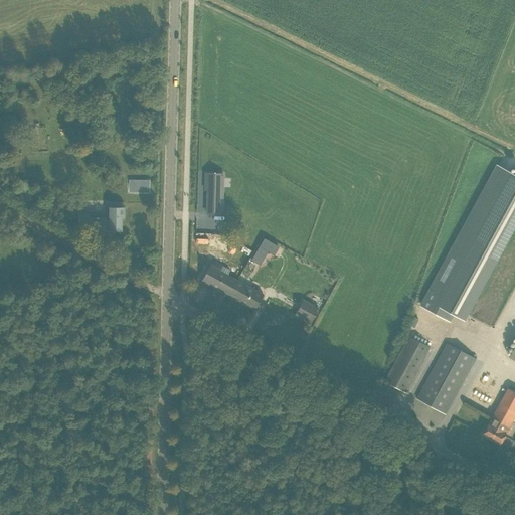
[(465,321),(514,228),(514,174),(497,164),(419,306),(450,322),(454,315),(465,321)]
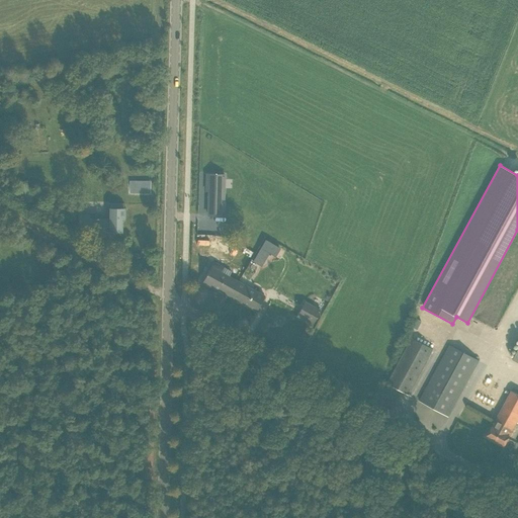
[(224,175),(206,174),(205,191),(208,191),(207,204),(221,204),(221,191),(224,191),(224,175)]
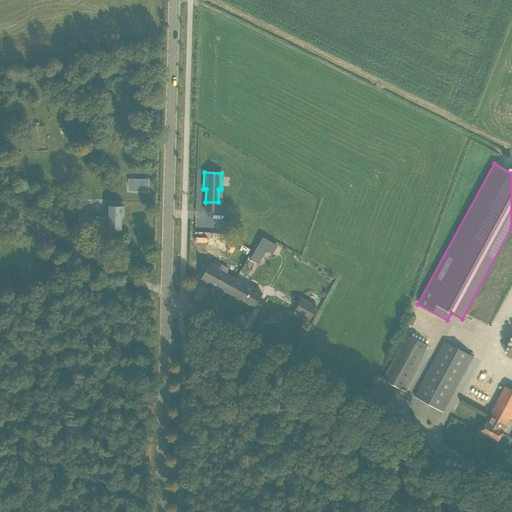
[(148,177),(127,178),(127,191),(149,191),(148,177)]
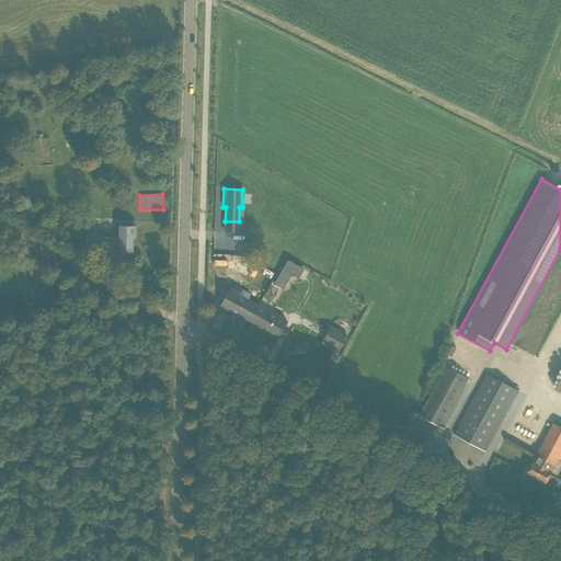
[(130,252),(132,238),(134,238),(134,226),(118,226),(118,238),(107,238),(107,237),(102,237),(102,238),(96,238),(96,233),(84,233),(84,256),(96,256),(96,252),(106,252),(106,255),(113,255),(113,252),(130,252)]
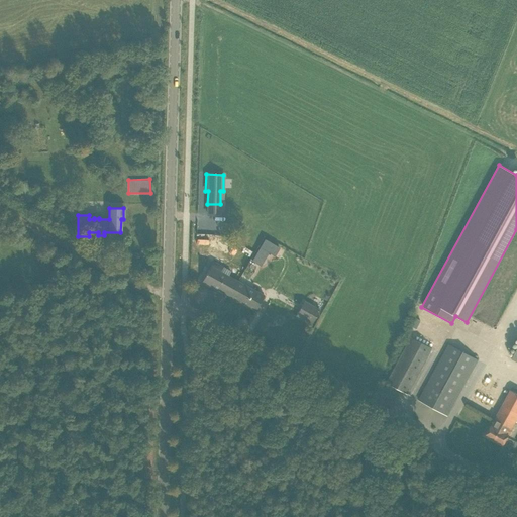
[(212,238),(227,245),(232,236),(217,229),(212,238)]
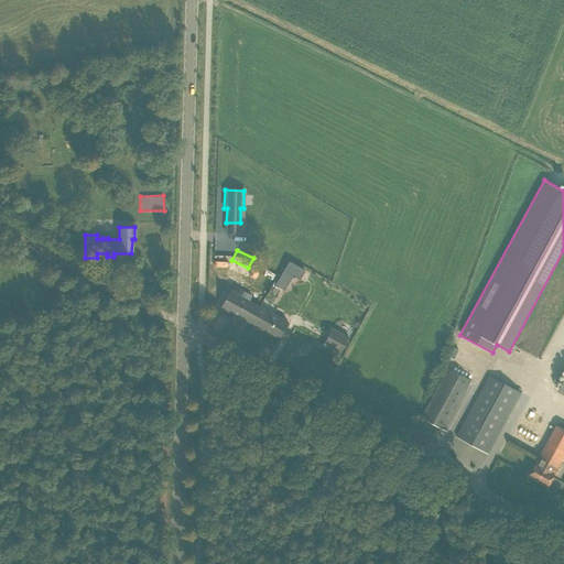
[(303,270),(289,261),(283,270),(299,279),(303,270)]
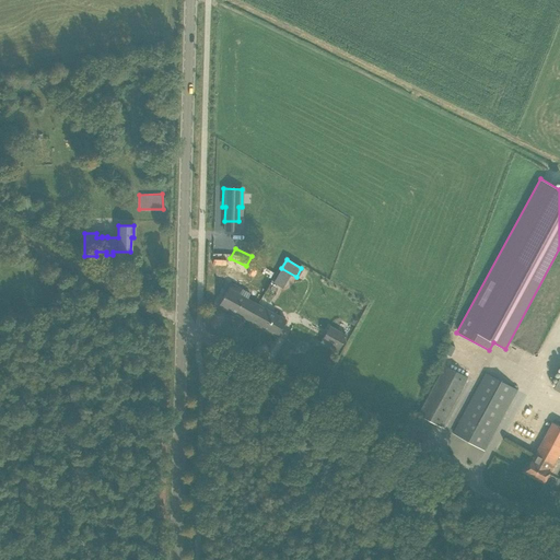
[(253,283),(265,291),(276,275),(261,267),(253,283)]
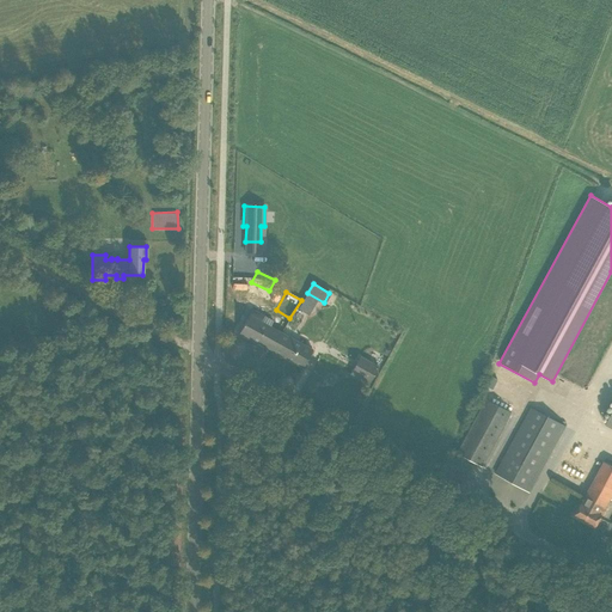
[(301,300),(289,318),(306,328),(316,308),(301,300)]
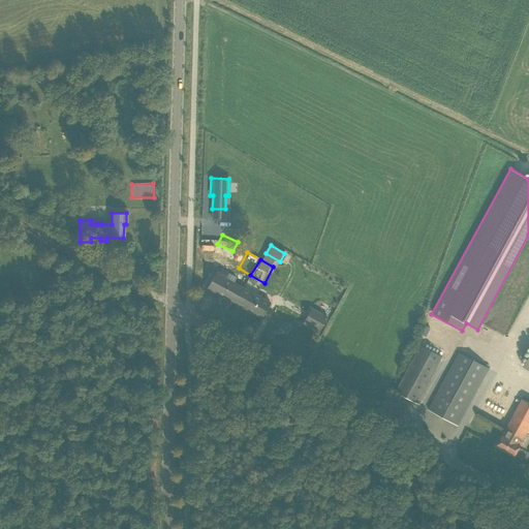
[(207,288),(235,304),(243,288),(234,282),(236,278),(218,268),(207,288)]
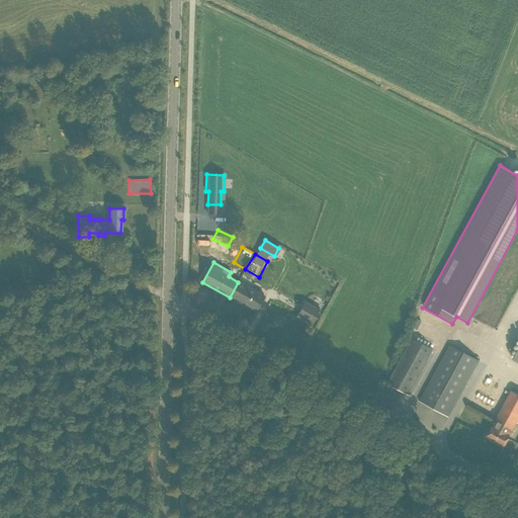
[(238,282),(230,297),(255,312),(264,296),(238,282)]
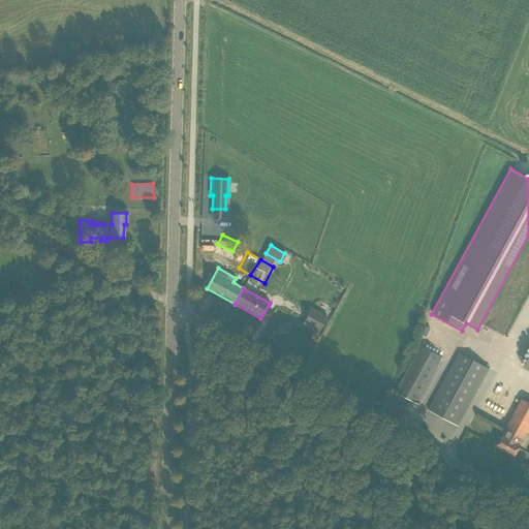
[(303,323),(318,332),(327,316),(311,308),(303,323)]
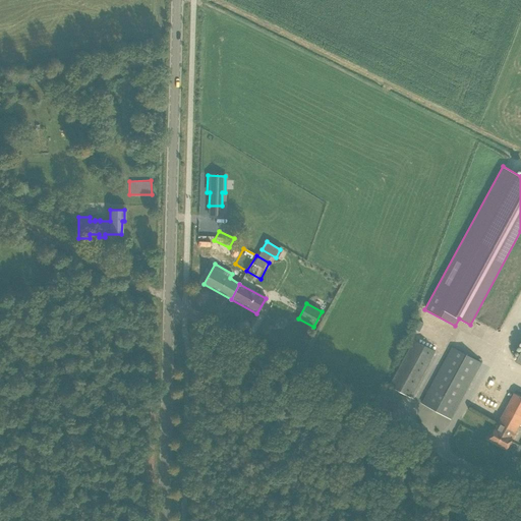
[(415,394),(413,393),(436,351),(414,340),(390,386),(412,398),(415,394)]
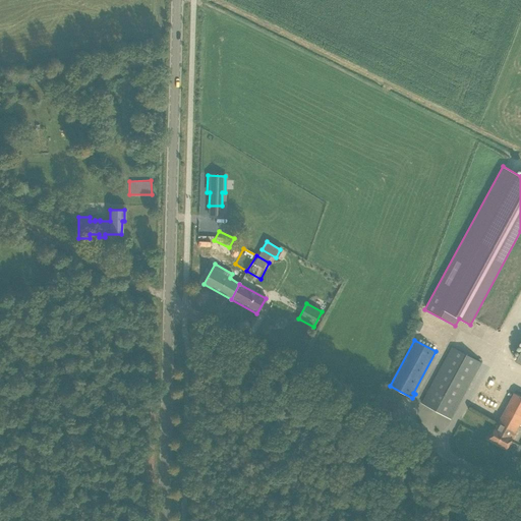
[(421,403),(451,419),(481,363),(452,347),(421,403)]
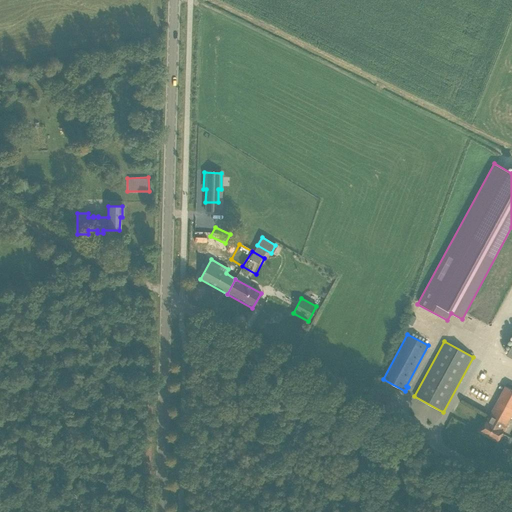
[(498,442),(511,415),(511,390),(505,386),(480,432),(498,442)]
